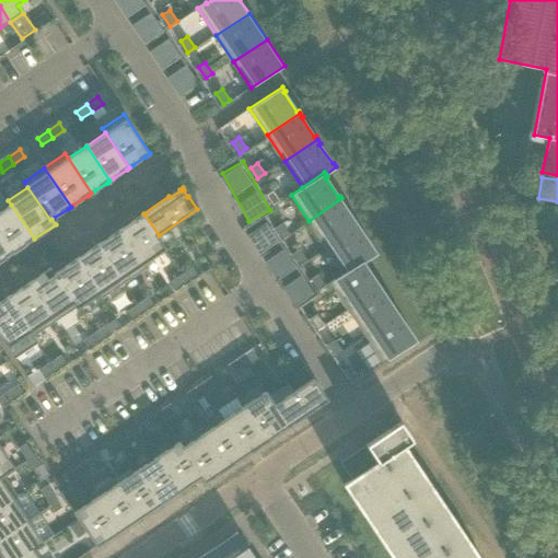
[(275,189),(267,194),(275,206),(281,200),(275,189)]
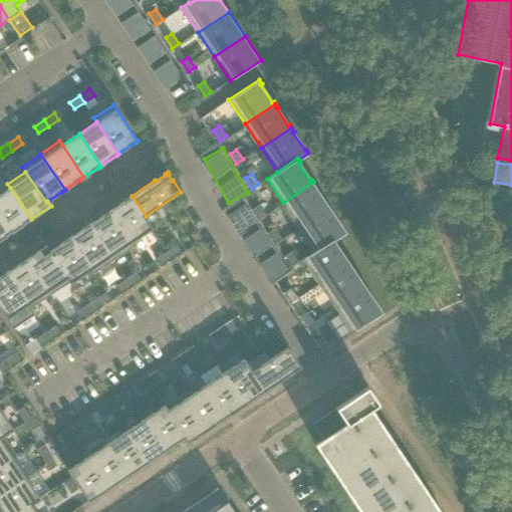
[(283,203),(299,226),(329,206),(328,204),(327,205),(314,187),(316,186),(313,182),(283,203)]
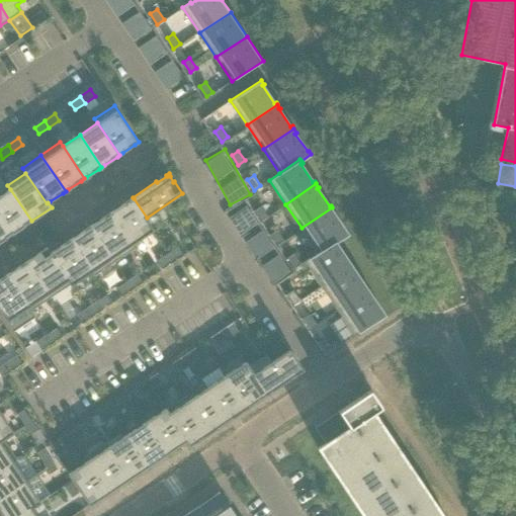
[(10,189),(0,195),(0,209),(15,232),(31,221),(10,189)]
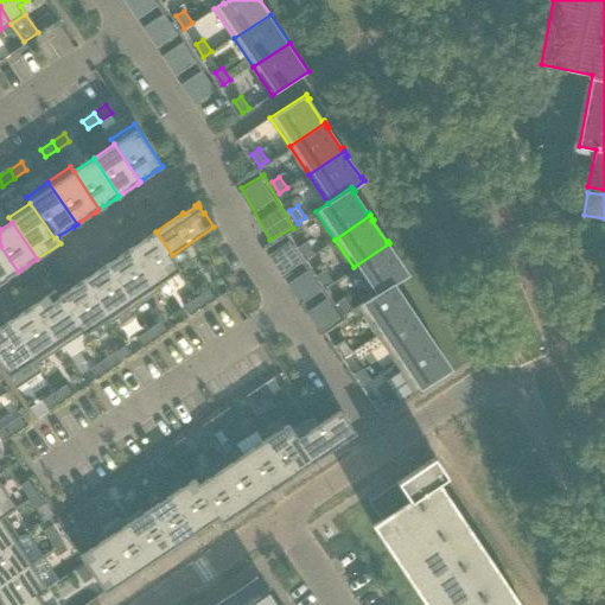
[(155,231),(145,239),(144,235),(132,242),(134,246),(132,247),(133,248),(158,285),(180,269),(172,255),(157,233),(155,231)]
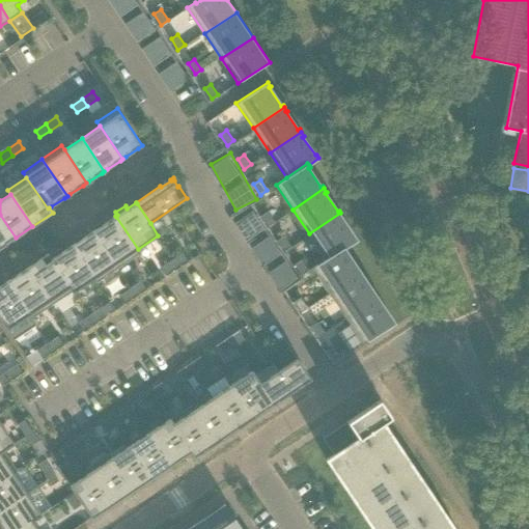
[(269,211),(262,216),(269,226),(276,221),(269,211)]
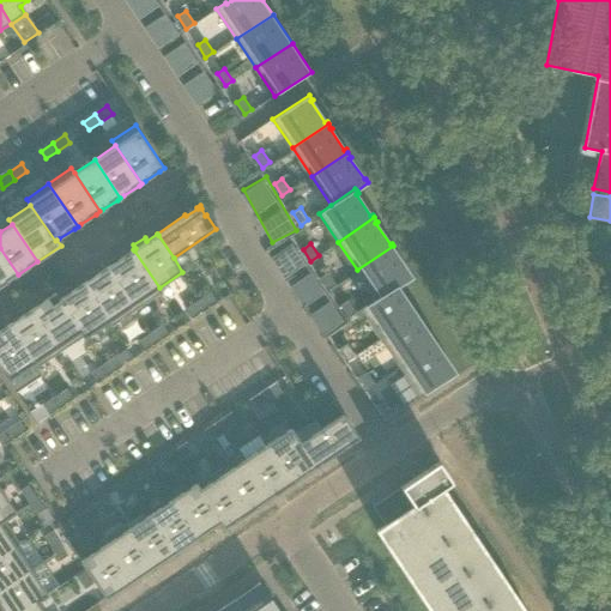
[(393,246),(357,270),(376,298),(399,284),(400,286),(415,276),(411,272),(410,273),(395,252),(397,250),(393,246)]
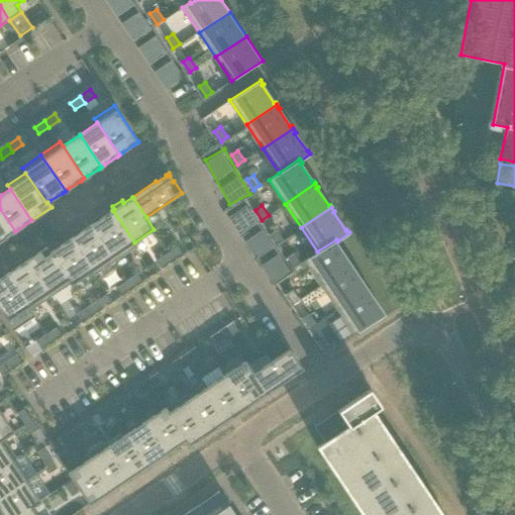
[(0,238),(2,237),(3,238),(11,233),(11,234),(15,231),(0,209),(0,238)]
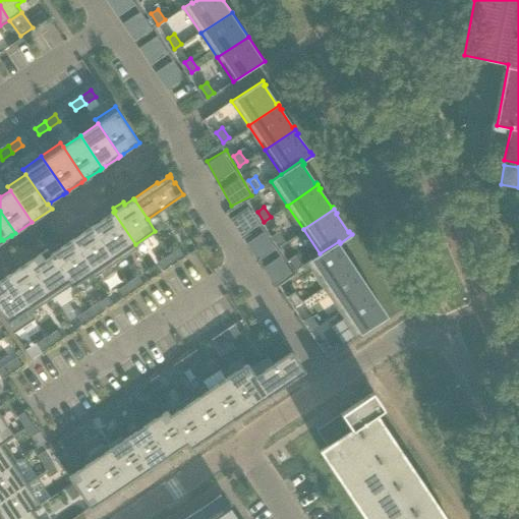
[(113,212),(104,218),(103,215),(94,221),(95,224),(92,226),(93,227),(114,260),(117,263),(137,248),(135,244),(114,213),(113,212)]
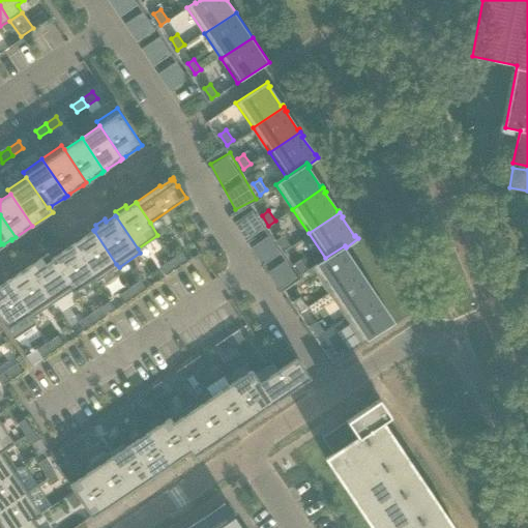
[(93,230),(85,236),(84,233),(75,239),(76,242),(71,244),(72,245),(94,277),(97,282),(119,267),(116,264),(94,231),(93,230)]
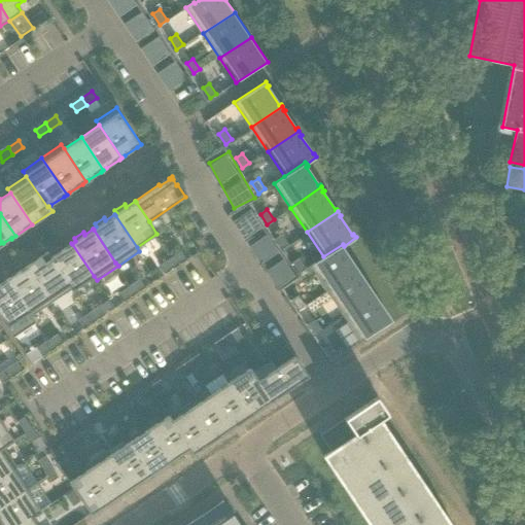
[(283,234),(276,238),(283,248),(290,244),(283,234)]
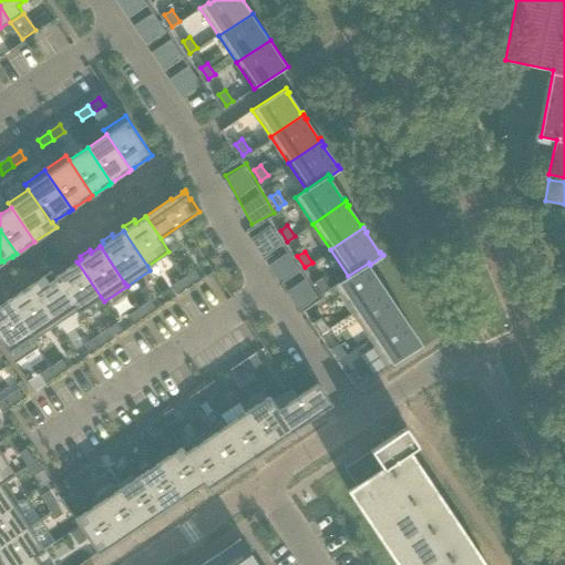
[(57,275),(55,276),(75,307),(79,310),(79,311),(101,297),(78,263),(76,262),(69,267),(68,264),(58,270),(59,274),(57,275)]
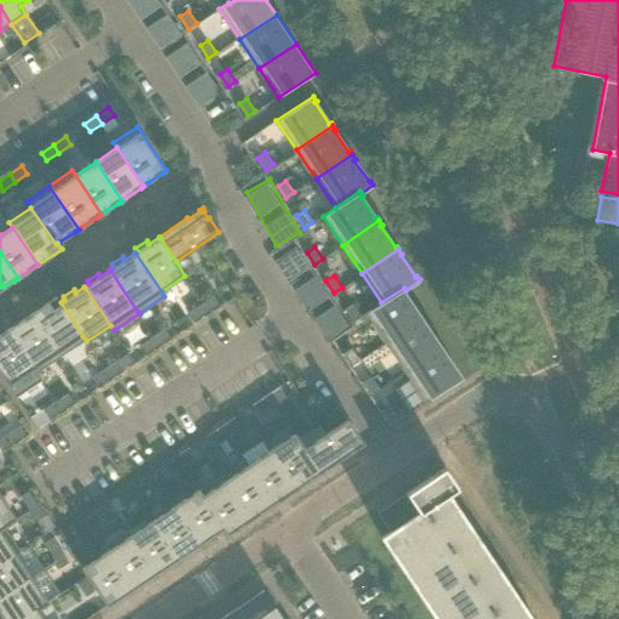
[(396,339),(425,318),(421,314),(420,316),(405,294),(407,293),(405,290),(404,288),(381,302),(367,312),(368,314),(387,344),(396,339)]
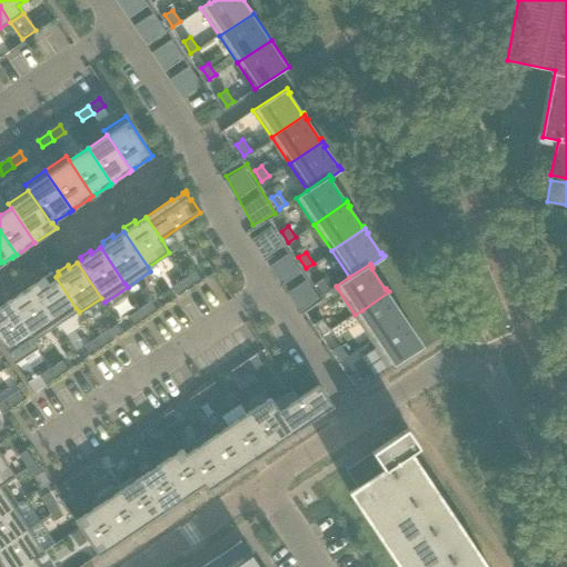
[(56,277),(57,276),(53,270),(43,277),(45,278),(35,285),(33,284),(29,287),(30,288),(53,322),(57,327),(79,311),(76,308),(56,277)]
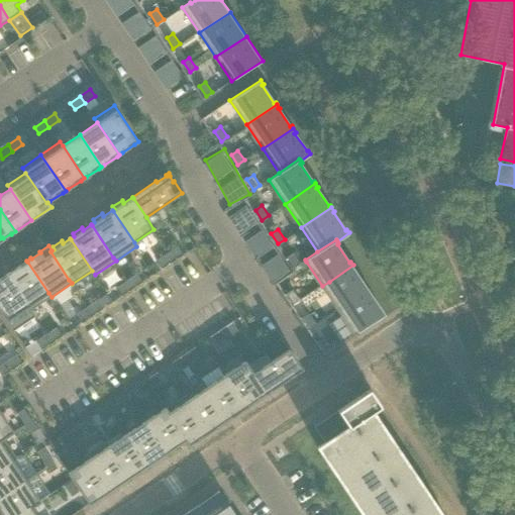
[(179,245),(169,252),(170,254),(173,259),(183,252),(179,245)]
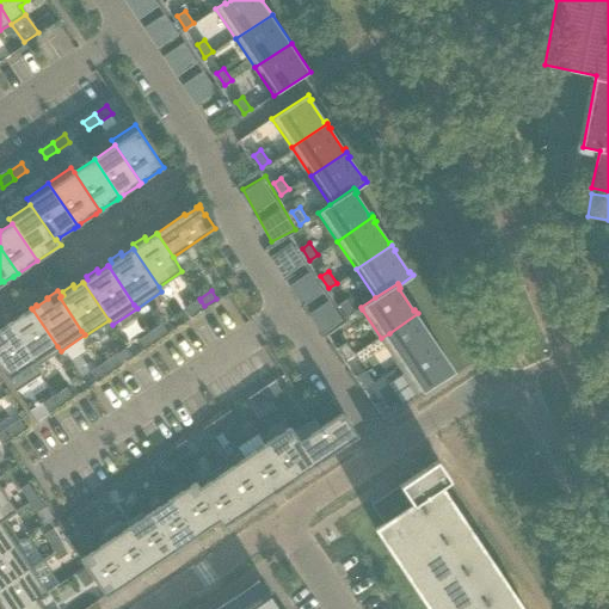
[(188,306),(192,314),(204,306),(201,301),(200,299),(188,306)]
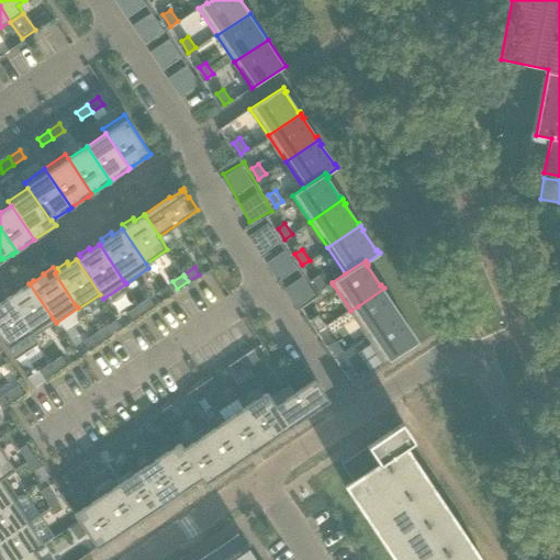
[(321,275),(313,279),(320,289),(327,284),(321,275)]
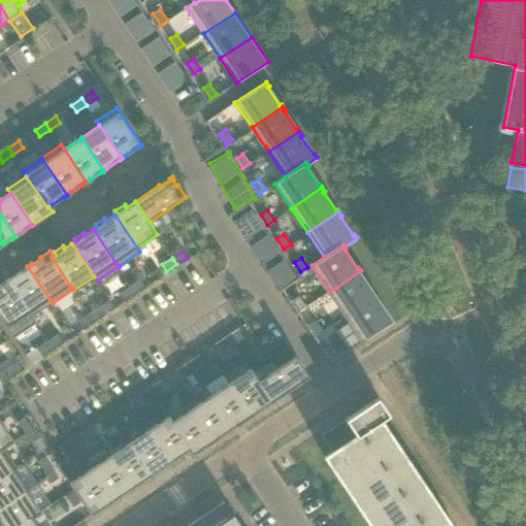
[(7,280),(32,317),(53,303),(50,299),(28,267),(27,266),(20,271),(21,271),(11,277),(10,277),(7,280)]
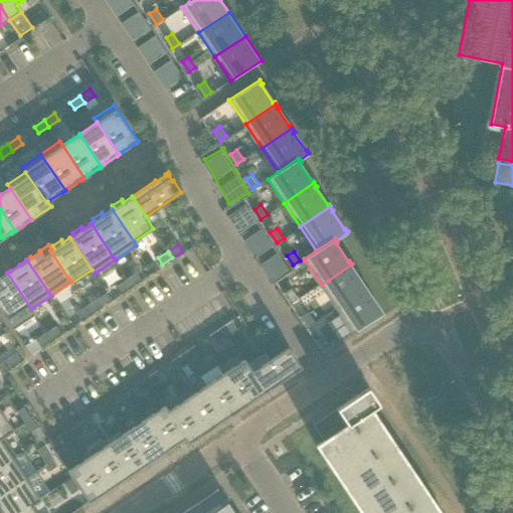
[(368,288),(365,285),(364,286),(352,268),(353,267),(352,264),(328,281),(321,285),(337,309),(344,305),(368,288)]
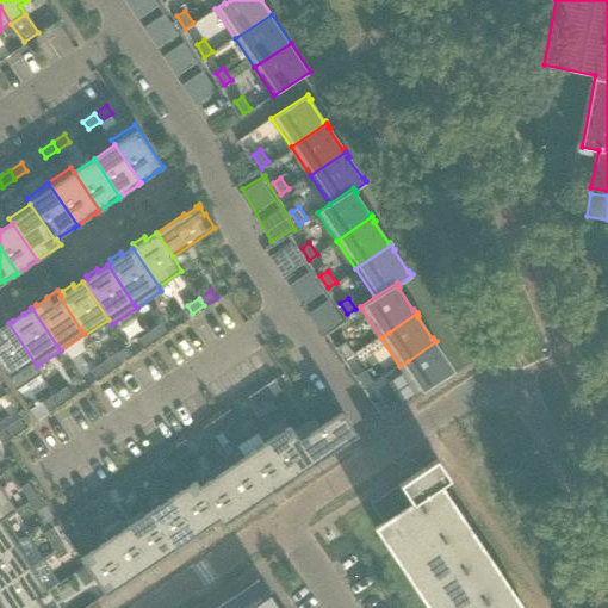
[(152,330),(153,333),(157,337),(168,330),(163,322),(152,330)]
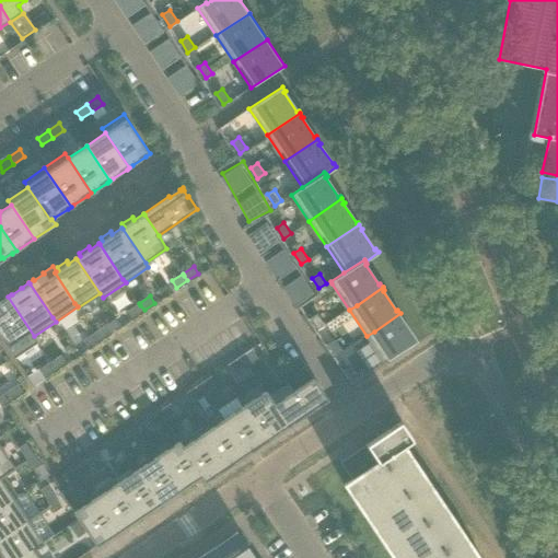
[(0,333),(9,346),(16,358),(38,343),(34,336),(8,297),(0,301),(0,333)]
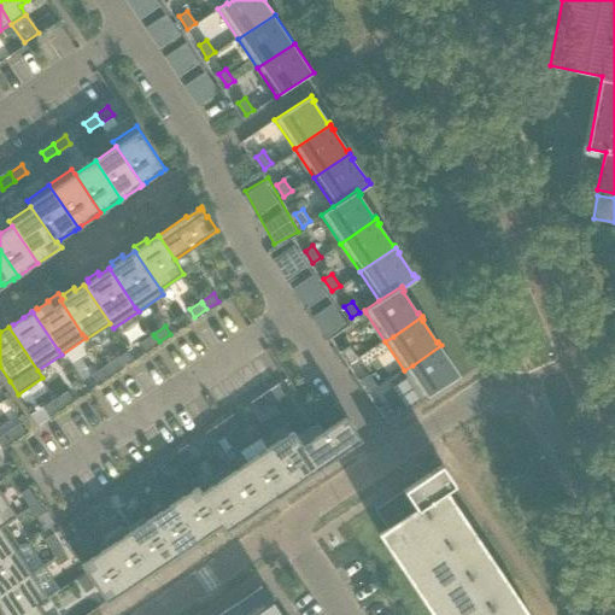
[(154,337),(153,334),(141,341),(147,350),(158,343),(159,341),(154,337)]
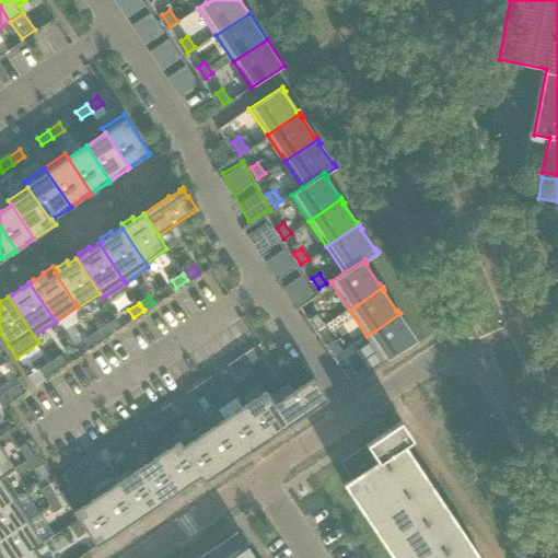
[(318,313),(311,317),(318,328),(326,324),(318,313)]
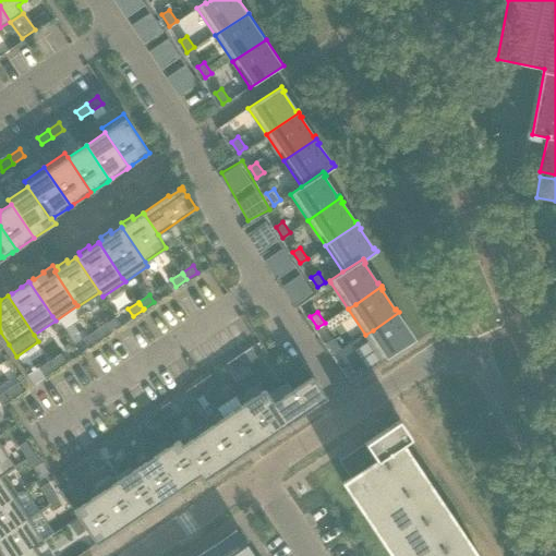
[(383,361),(417,338),(413,335),(412,336),(399,316),(400,315),(399,312),(373,330),(365,335),(383,361)]
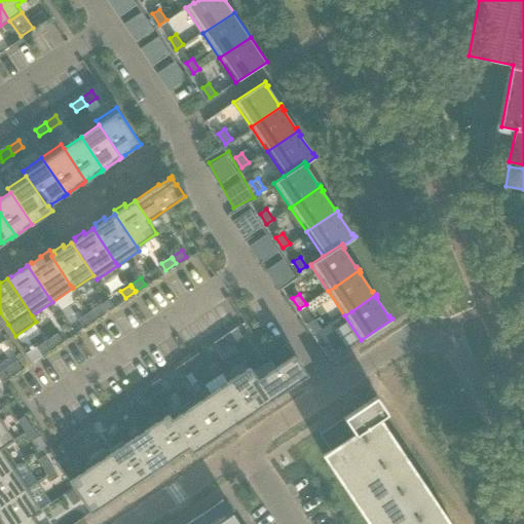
[(94,319),(104,311),(100,305),(89,311),(90,313),(94,319)]
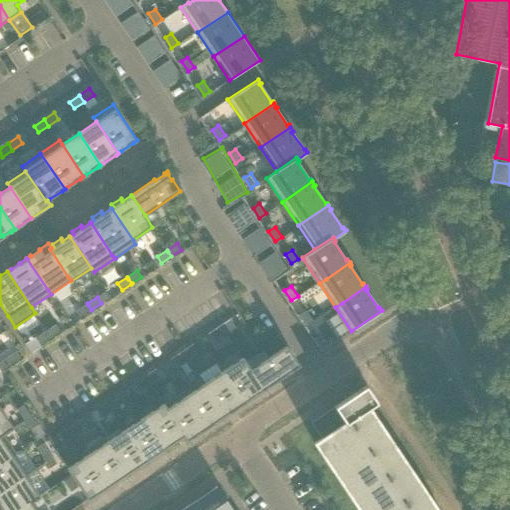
[(91,310),(88,305),(87,303),(77,310),(81,317),(91,310)]
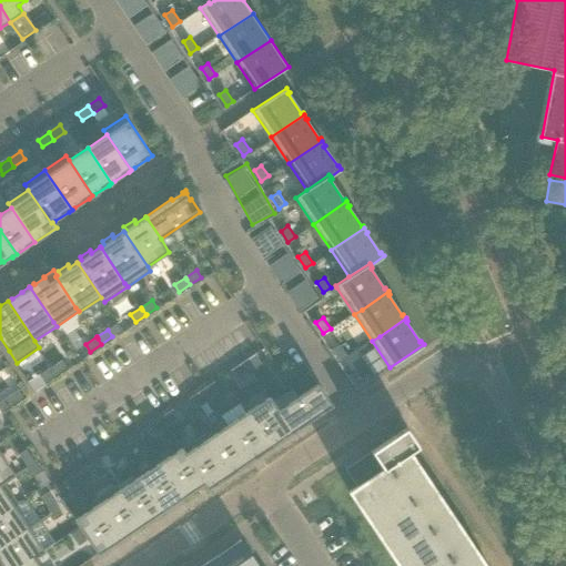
[(341,344),(334,349),(341,360),(349,355),(341,344)]
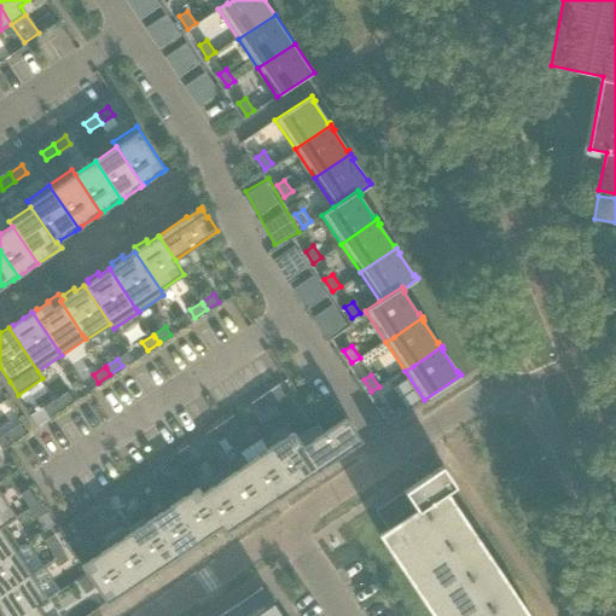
[(273,401),(274,402),(286,394),(280,387),(268,394),(273,401)]
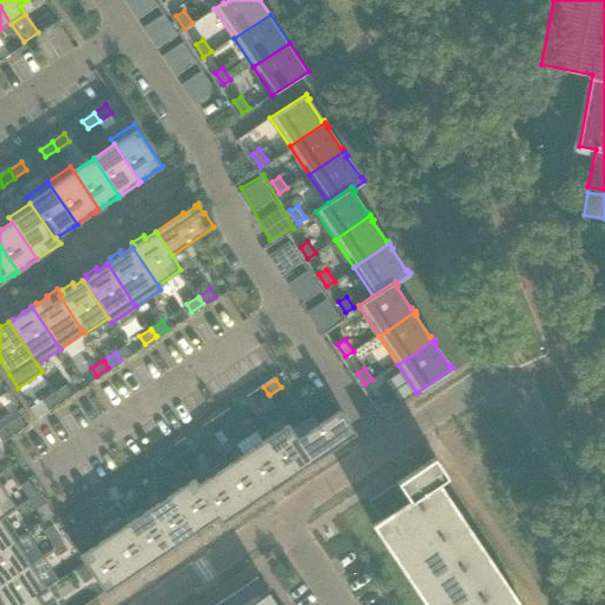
[(57,394),(61,400),(74,392),(68,384),(56,392),(57,394)]
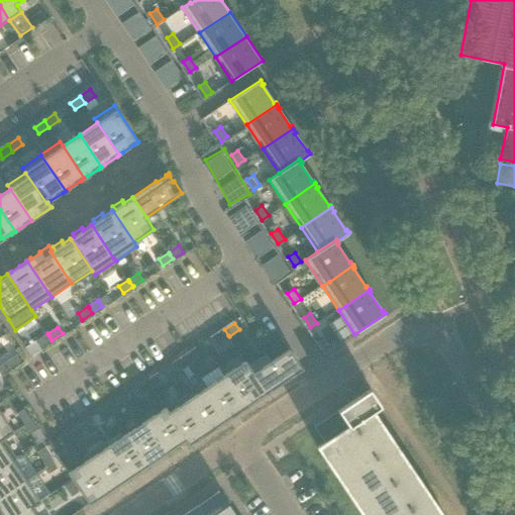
[(214,336),(219,343),(229,336),(228,335),(224,329),(214,336)]
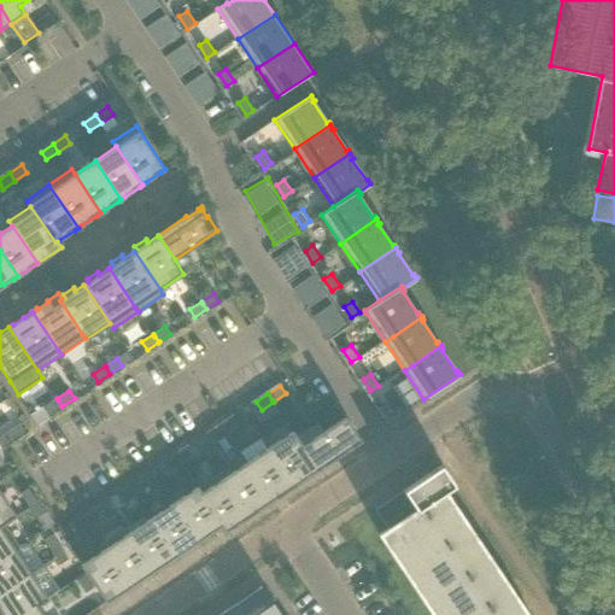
[(50,415),(62,406),(58,400),(57,398),(45,406),(50,415)]
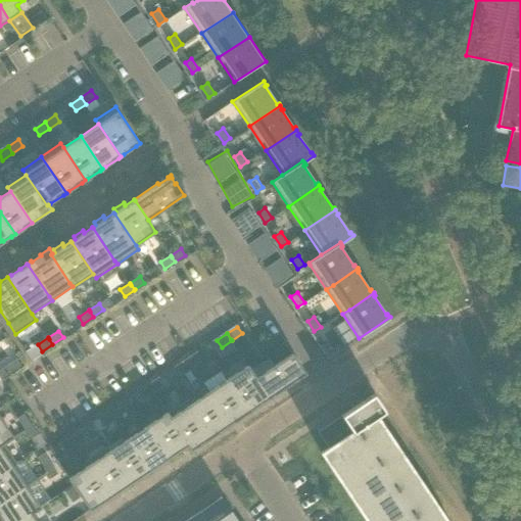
[(330,356),(337,350),(330,340),(323,345),(330,356)]
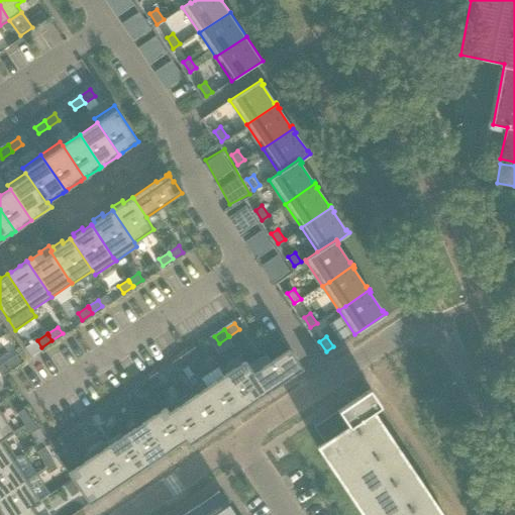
[(201,355),(196,348),(186,355),(190,361),(191,363),(201,355)]
